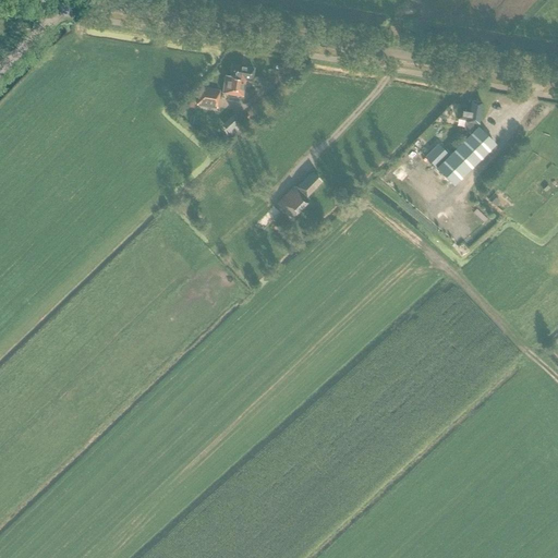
[(244,79),(251,80),(253,68),(231,63),(229,75),(225,75),(221,93),(228,94),(227,100),(239,101),(240,96),(241,96),(244,79)]
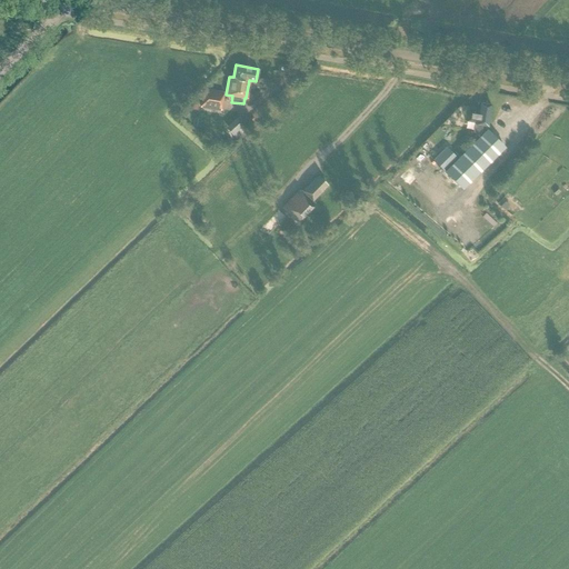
[(220,109),(223,91),(203,88),(200,106),(220,109)]
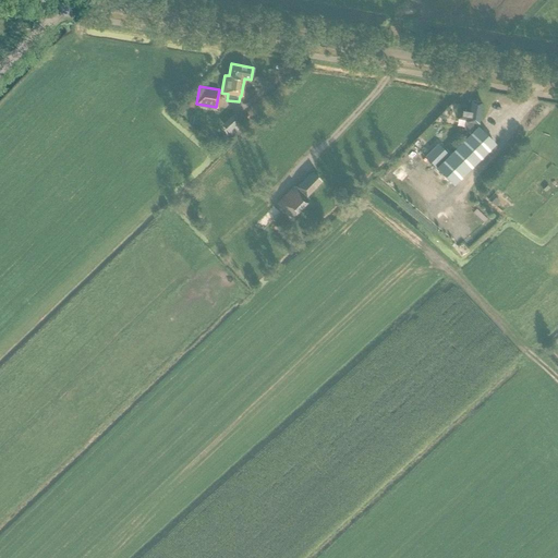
[(477,122),(481,101),(469,99),(466,109),(458,107),(457,118),(465,119),(463,129),(471,130),(472,121),(477,122)]
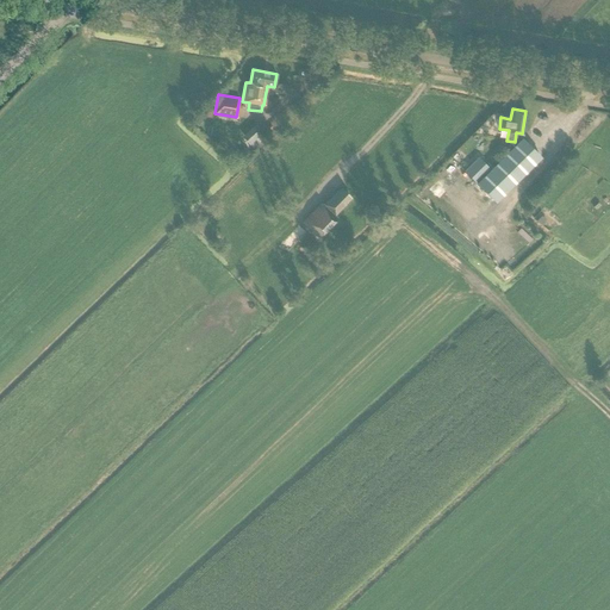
[(464,172),(495,201),(540,157),(521,138),(490,168),(479,157),(464,172)]
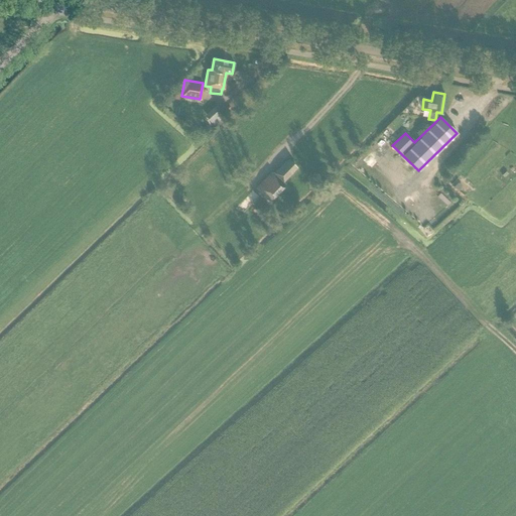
[(282,181),(296,167),(287,159),(273,173),(271,171),(256,187),(268,201),(284,184),(282,181)]
